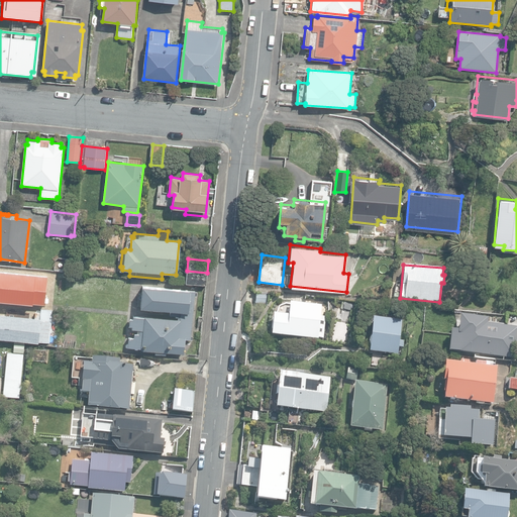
[(0,300),(45,305),(45,302),(48,302),(49,297),(46,297),(48,275),(0,270),(0,300)]
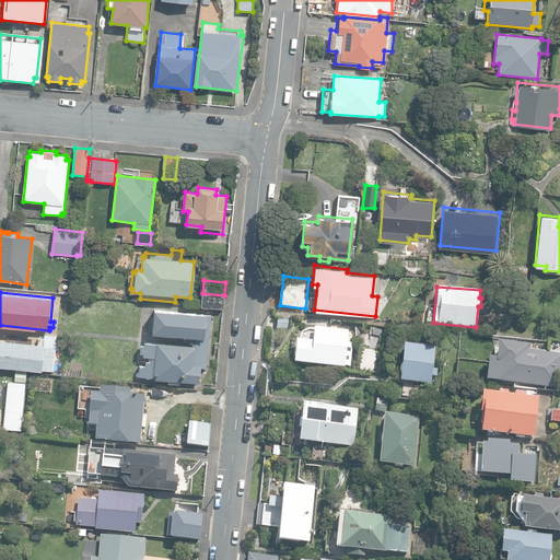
[(200,306),(223,310),(225,296),(202,293),(200,306)]
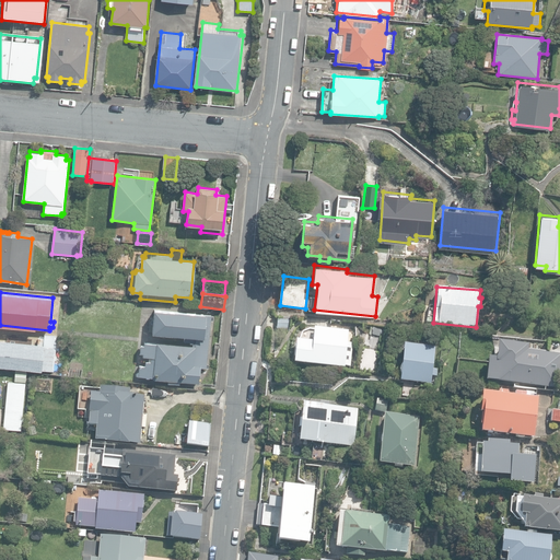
[(193,343),(193,346),(209,347),(212,315),(156,310),(154,334),(181,336),(181,341),(193,343)]
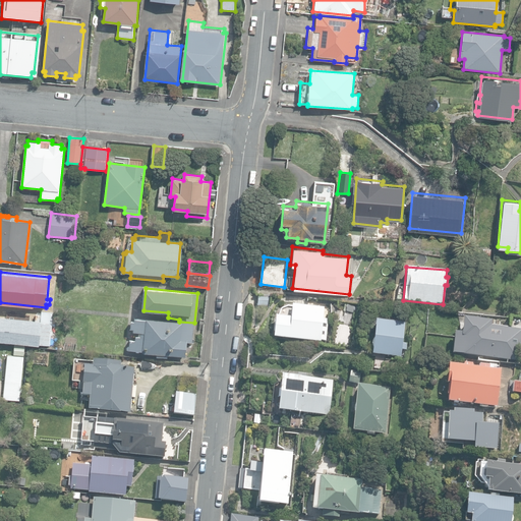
[(258,303),(275,305),(276,296),(259,293),(258,303)]
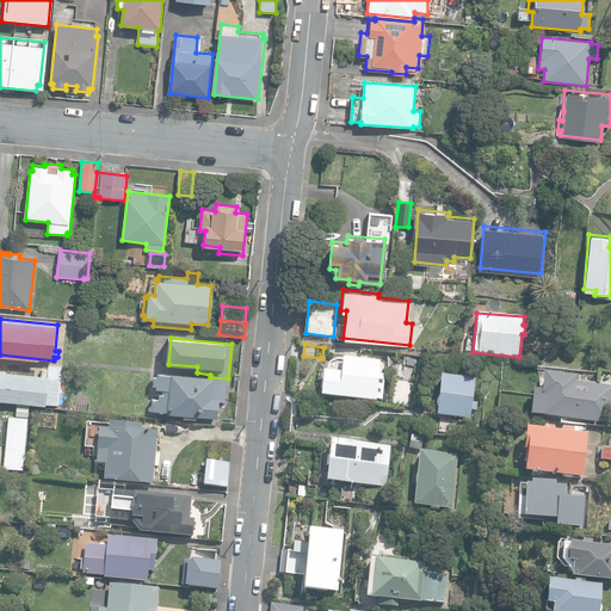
[(321,395),(376,401),(377,400),(382,400),(383,392),(377,390),(381,362),(344,358),(341,372),(323,371),(321,395)]
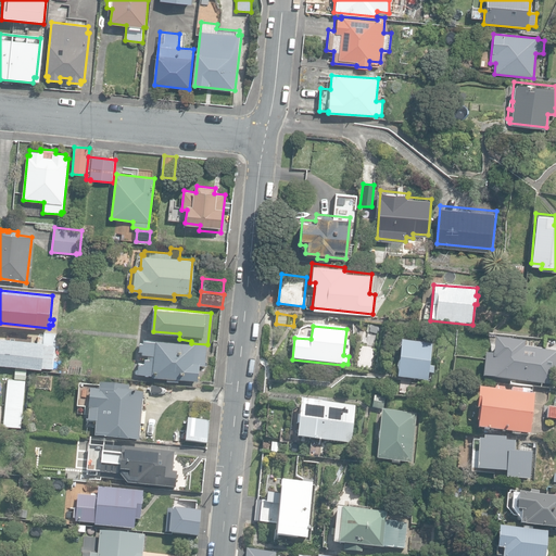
[(0,363),(53,368),(58,333),(45,332),(43,336),(39,336),(38,342),(0,338),(0,363)]
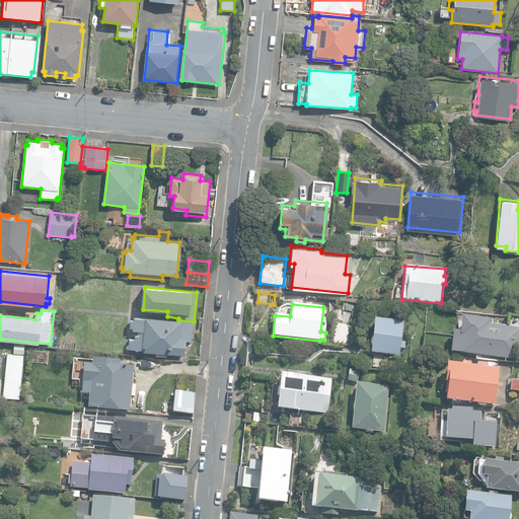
[(192,341),(194,321),(178,320),(145,316),(145,318),(134,317),(134,319),(130,319),(130,326),(132,327),(132,330),(139,331),(139,336),(134,335),(134,339),(129,338),(128,349),(155,352),(155,355),(166,357),(167,354),(184,355),(187,341),(192,341)]
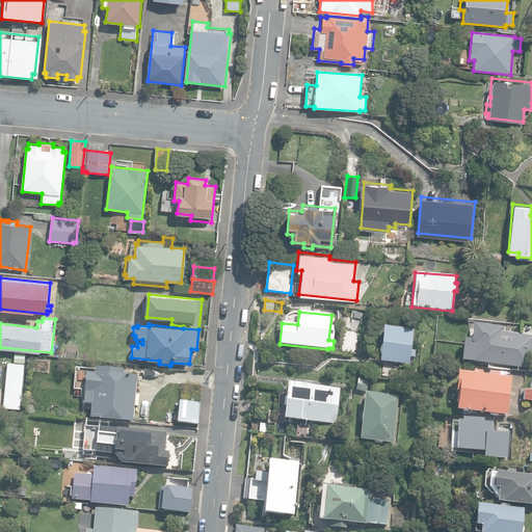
[(382,325),(379,361),(408,363),(409,355),(415,355),(415,349),(410,349),(413,327),(382,325)]
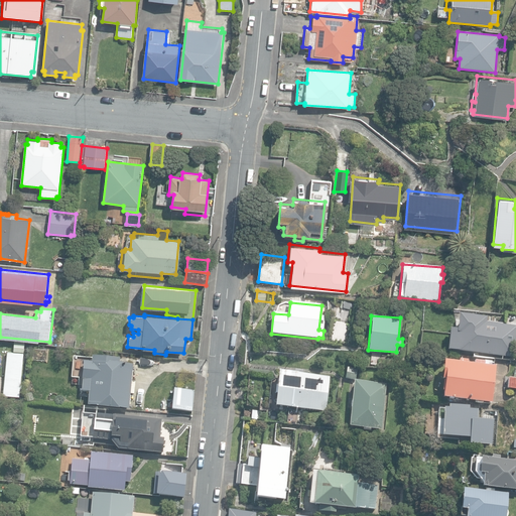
[(447,351),(514,358),(515,339),(507,338),(508,327),(485,324),(486,319),(458,316),(457,331),(449,330),(447,351)]
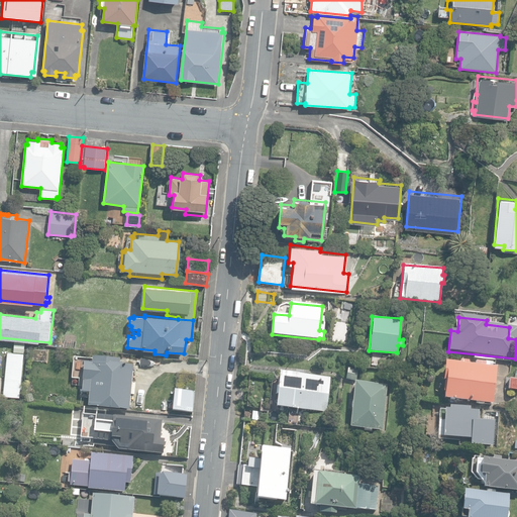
[(23,353),(24,341),(15,341),(14,352),(23,353)]
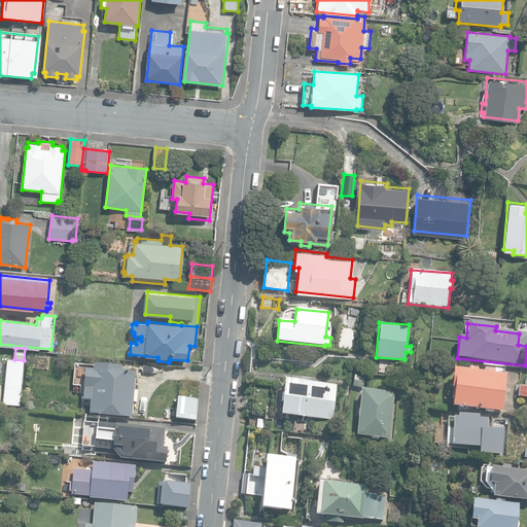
[(3,403),(20,406),(25,361),(7,359),(3,403)]
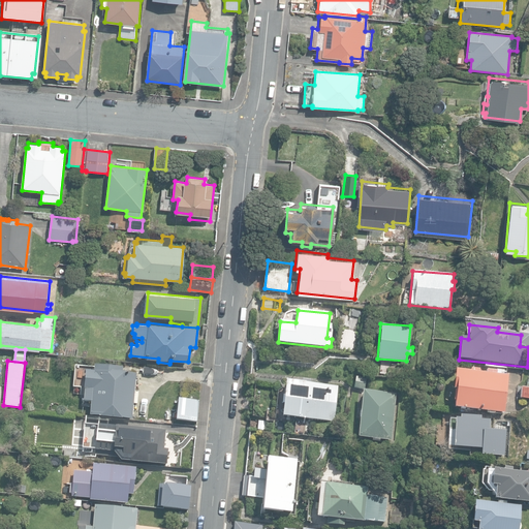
[(90,400),(89,414),(132,418),(133,402),(136,403),(137,391),(134,390),(136,373),(122,371),(123,366),(94,363),(93,369),(86,369),(83,400),(90,400)]
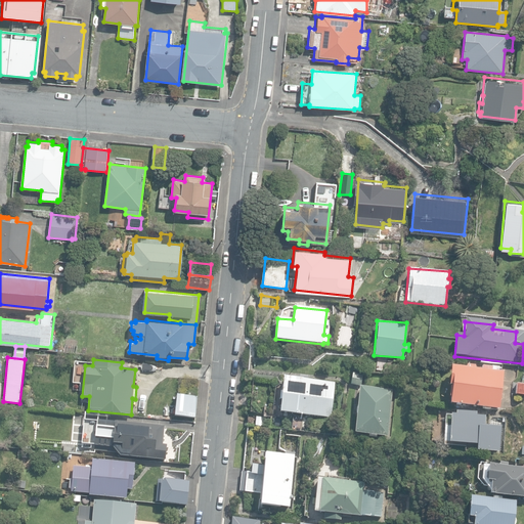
[(450,404),(500,409),(504,372),(498,372),(499,367),(481,365),(481,370),(474,369),(474,365),(466,364),(466,368),(452,367),(448,399),(451,399),(450,404)]
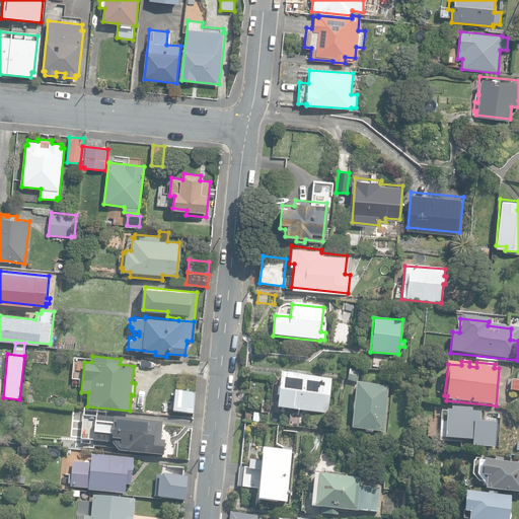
[(351,381),(358,382),(359,372),(353,371),(351,381)]
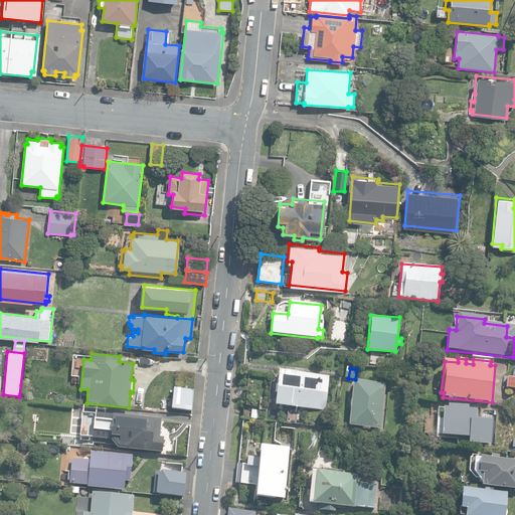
[(275,404),(325,409),(329,374),(301,371),(301,369),(293,369),(293,370),(279,369),(279,371),(276,371),(274,390),(276,390),(275,404)]
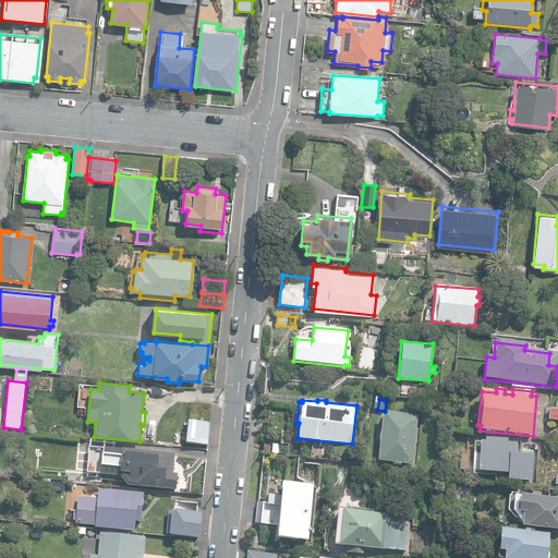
[(557,409),(550,409),(548,421),(557,421),(557,409)]
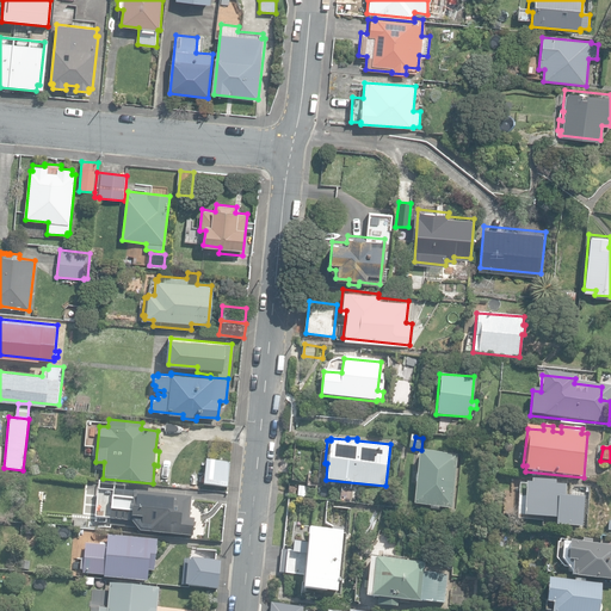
[(430,510),(439,511),(440,507),(452,508),(458,455),(419,451),(414,505),(431,506),(430,510)]
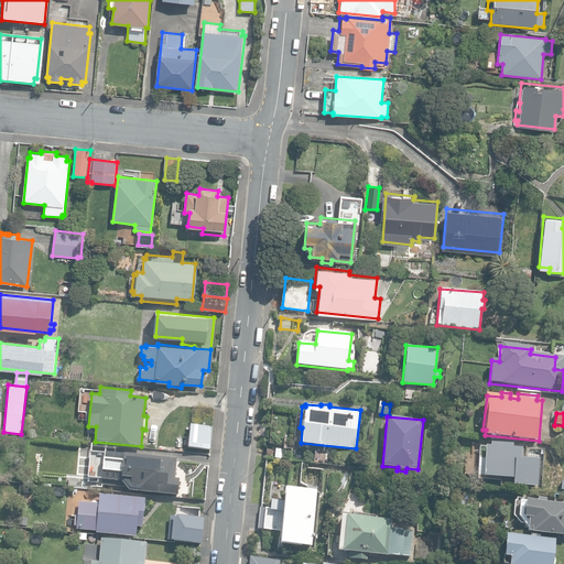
[(188,448),(210,451),(213,427),(191,425),(188,448)]
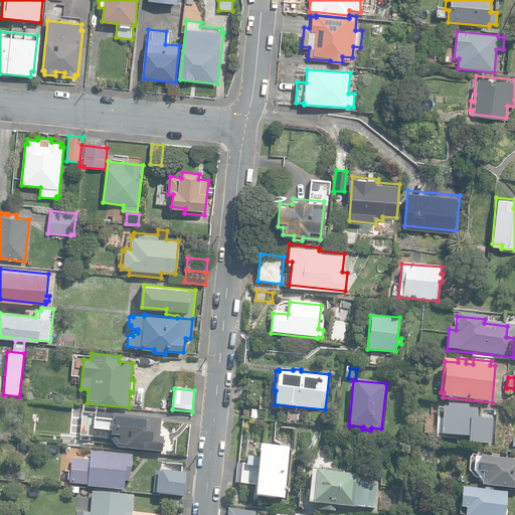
[(442,436),(472,438),(472,436),(479,437),(480,422),(478,422),(479,411),(474,410),(475,407),(470,407),(470,404),(449,402),(449,406),(444,406),(442,436)]
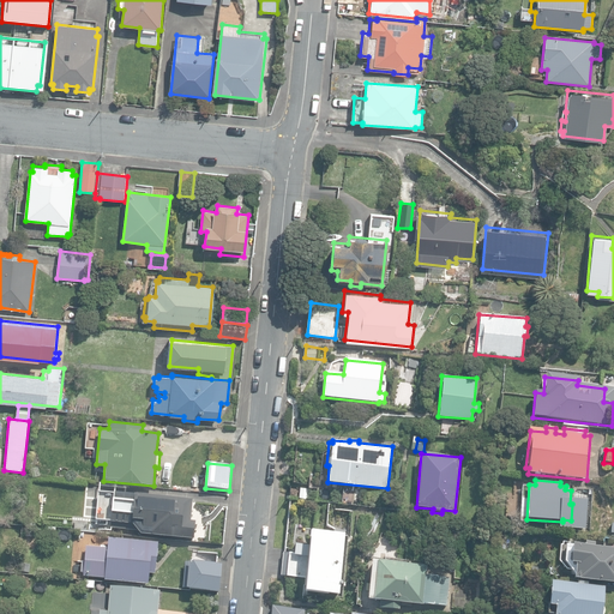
[(290,499),(311,500),(311,488),(292,487),(290,499)]
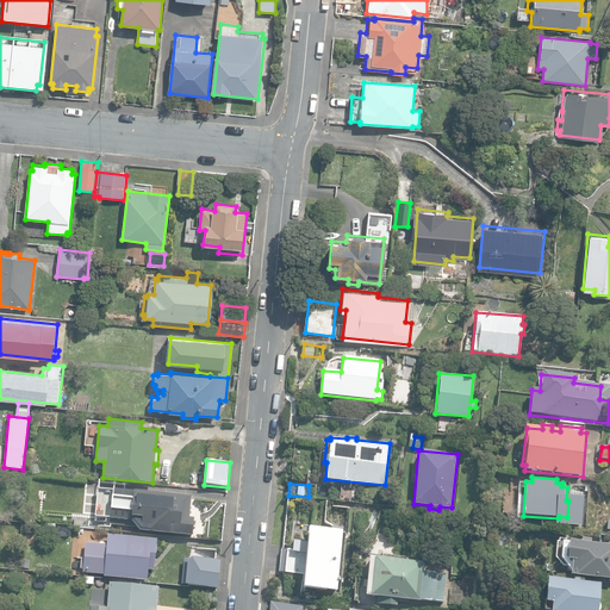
[(141,531),(193,536),(194,517),(190,517),(192,497),(136,491),(128,499),(113,498),(110,524),(137,528),(141,531)]
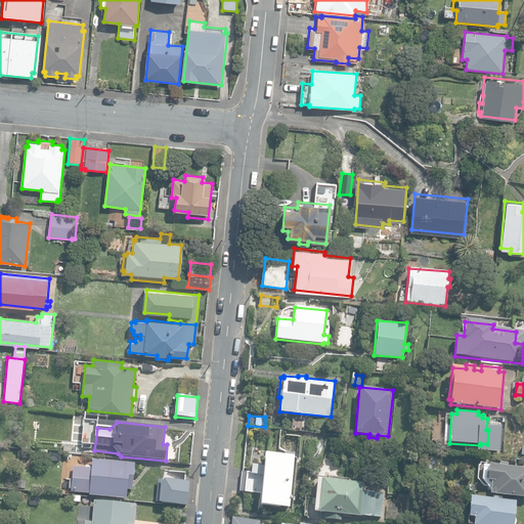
[(260,506),(290,509),(294,456),(265,454),(264,466),(253,465),(252,474),(263,475),(260,506)]
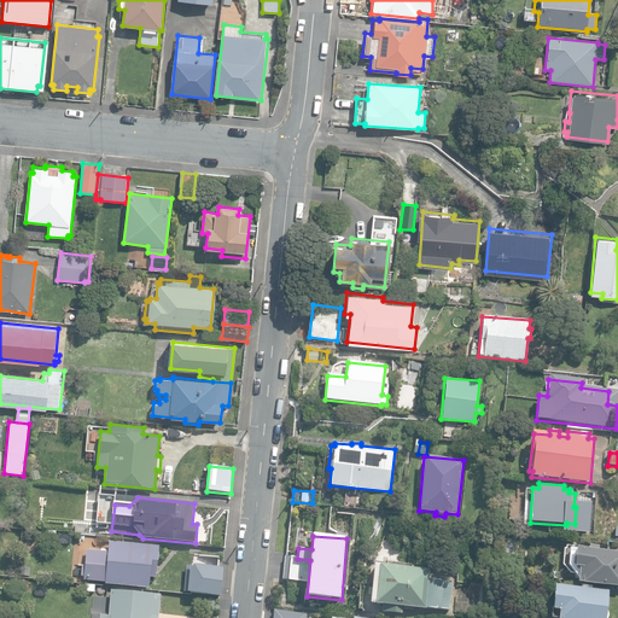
[(95,583),(150,588),(151,577),(157,578),(159,547),(109,542),(109,552),(101,551),(100,564),(98,564),(95,583)]
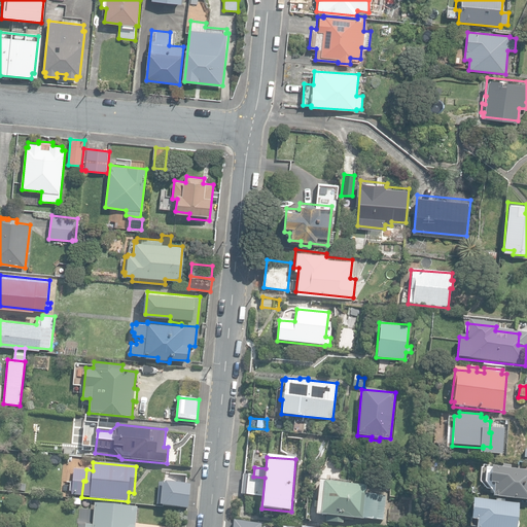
[(494,484),(493,496),(526,499),(526,470),(511,469),(511,466),(502,465),(501,468),(491,467),(489,484),(494,484)]
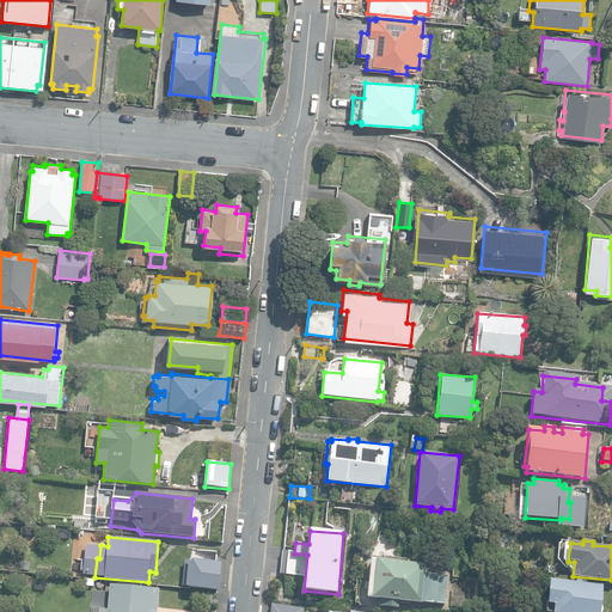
[(281,574),(304,575),(305,557),(282,555),(281,574)]
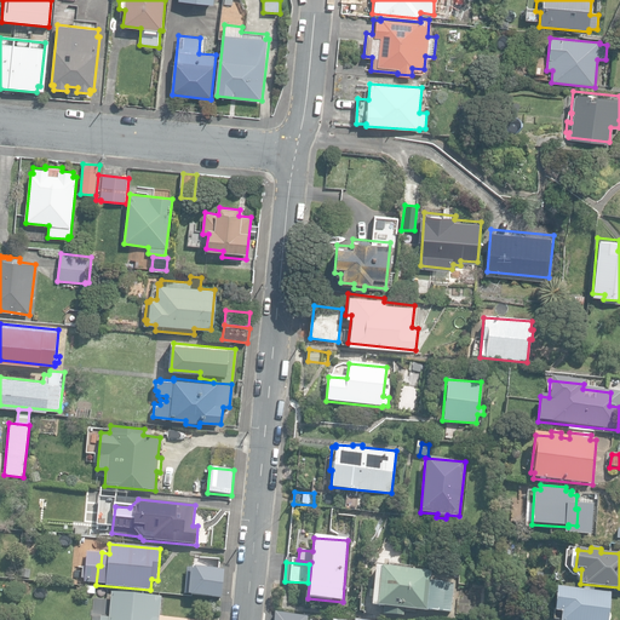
[(384,614),(403,615),(403,608),(451,613),(454,584),(430,581),(431,572),(375,566),(372,606),(384,607),(384,614)]
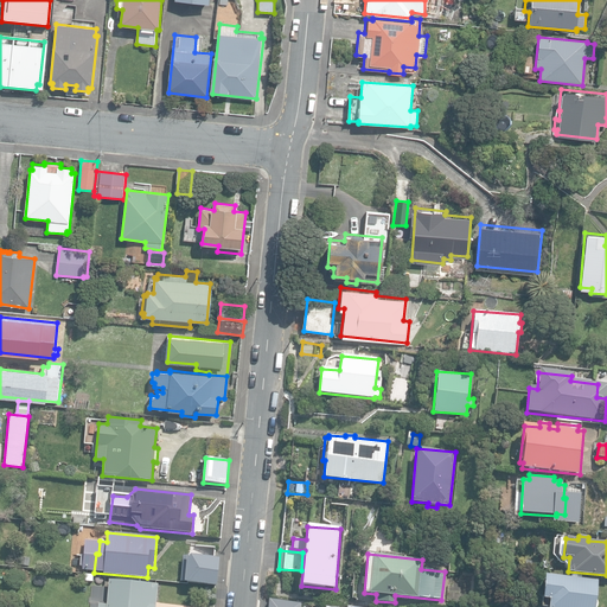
[(547,606),(594,606),(598,581),(544,575),(542,598),(548,598),(547,606)]
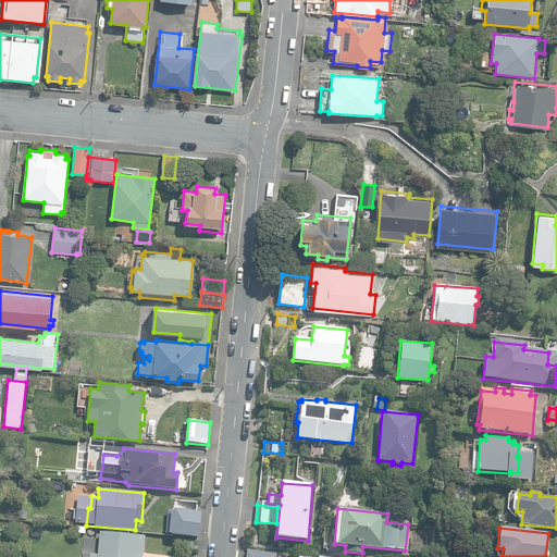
[(144,556),(146,536),(100,532),(99,555),(90,554),(90,556),(144,556)]
